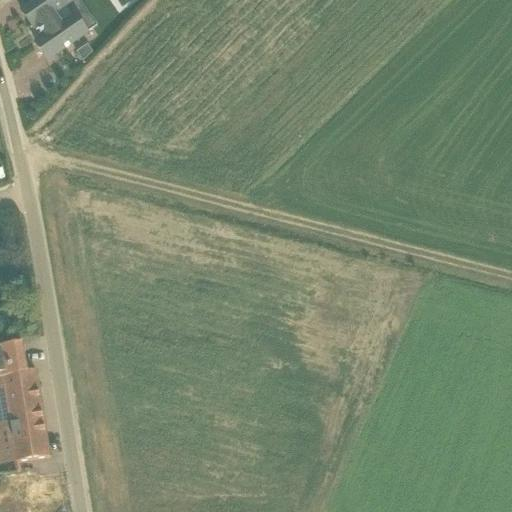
[(67,5),(74,0),(41,0),(23,13),(33,29),(36,27),(45,40),(37,46),(48,61),(87,34),(86,33),(67,5)]
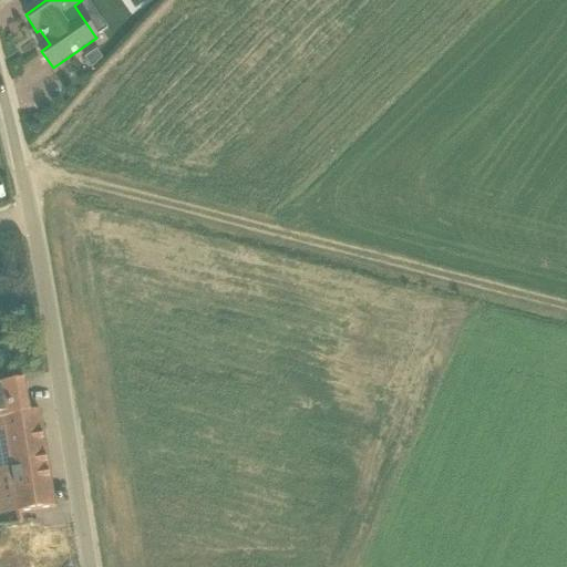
[(84,60),(90,68),(102,60),(96,51),(84,60)]
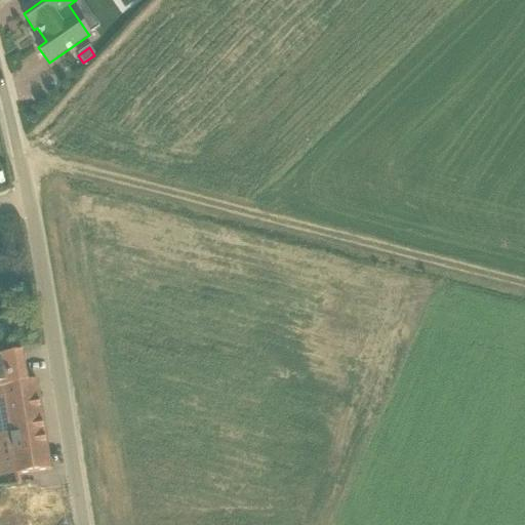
[(24,354),(0,358),(0,398),(6,397),(7,403),(39,398),(37,381),(29,384),(24,354)]
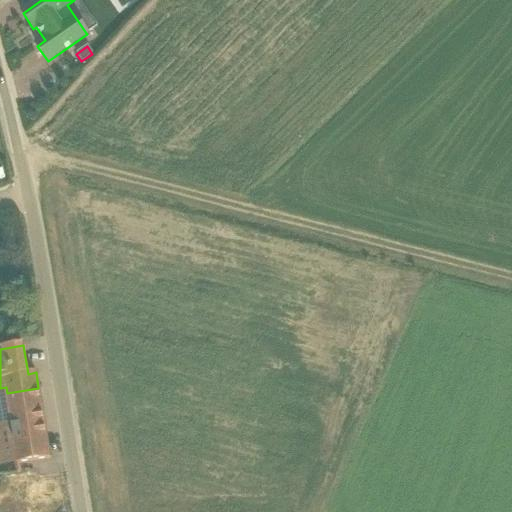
[(0,434),(11,433),(16,461),(49,456),(38,388),(7,393),(6,387),(0,388),(0,434)]
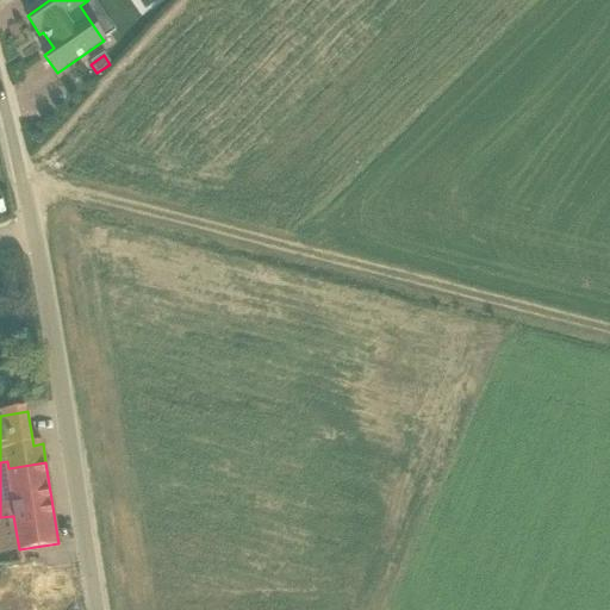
[(57,609),(57,607),(42,609),(37,583),(0,589),(2,601),(0,601),(0,609),(57,609)]
